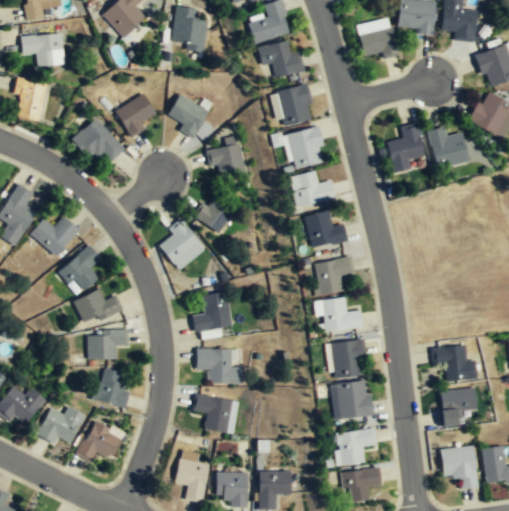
[(43,9),(61,6),(59,0),(23,0),(27,21),(45,19),(43,9)]
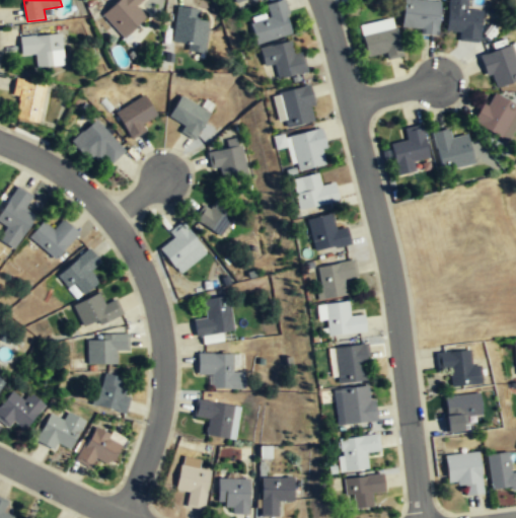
[(148,16),(138,7),(145,0),(120,0),(104,15),(126,38),(148,16)]
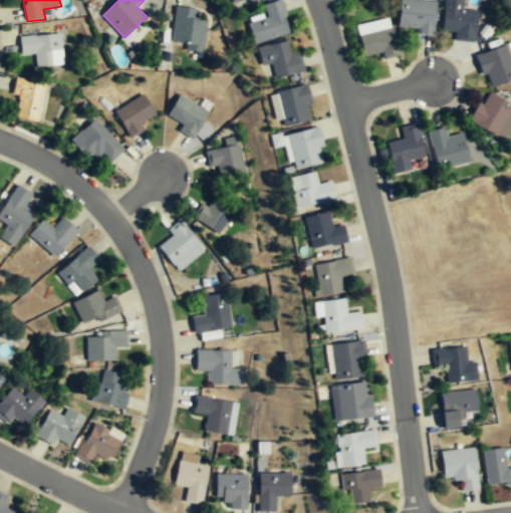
[(232,0),(236,8),(256,0),(232,0)]
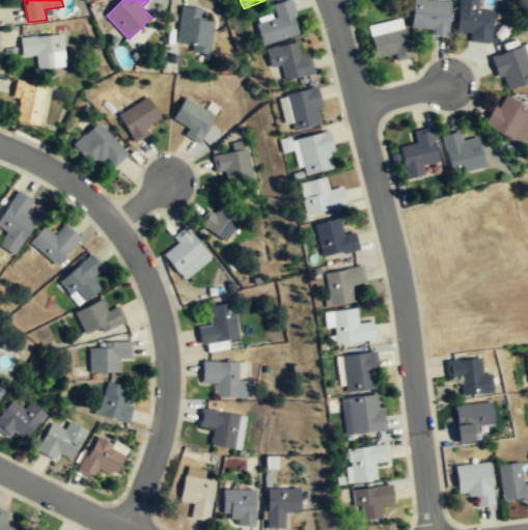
[(278,19),(256,24),(262,46),(302,34),(293,0),(274,5),(278,19)]
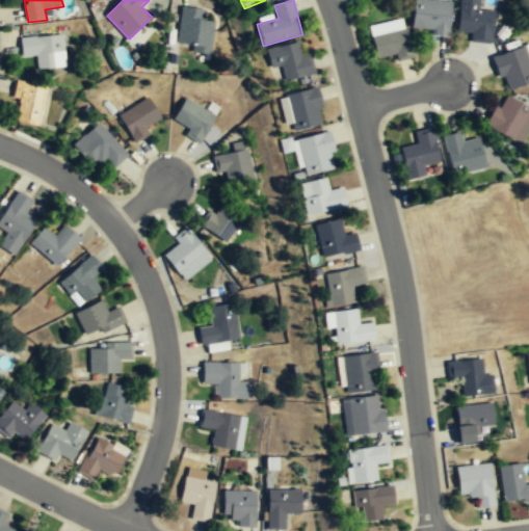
[(453,0),(415,0),(414,29),(451,32),(453,0)]
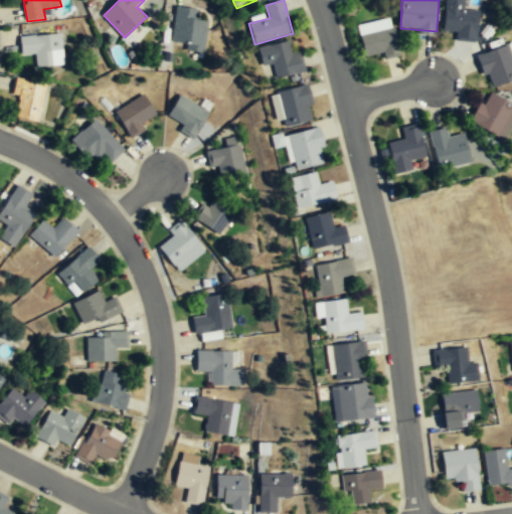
[(447,0),(445,29),(458,30),(457,39),(478,40),(480,9),(465,8),(465,0),(447,0)]
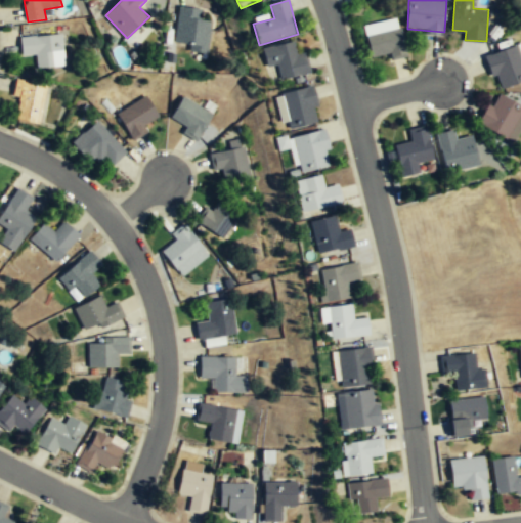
[(209,50),(213,22),(203,19),(204,9),(180,6),(175,45),(209,50)]
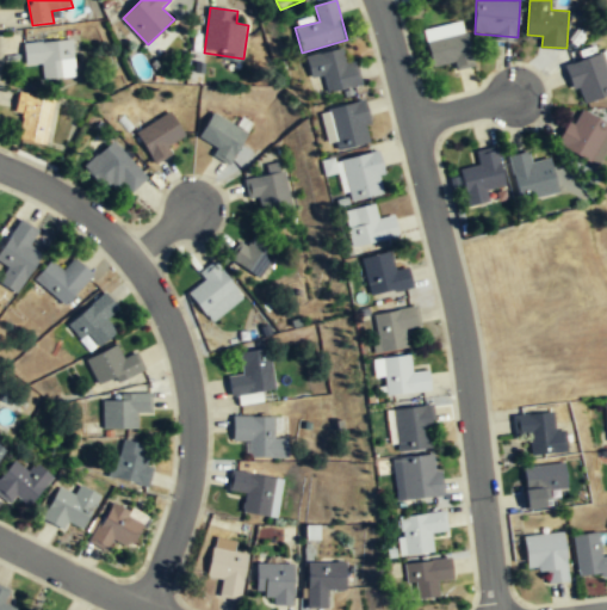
[(433,69),(474,62),(468,23),(427,30),(433,69)]
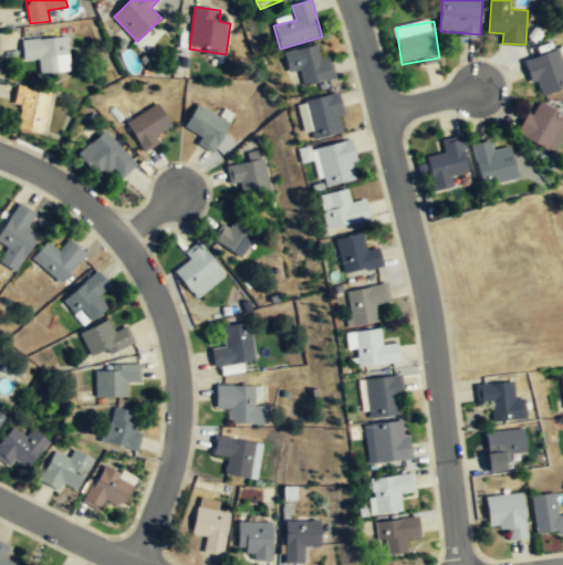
[(70,56),(69,38),(23,39),(24,61),(41,61),(41,74),(63,73),(62,56),(70,56)]
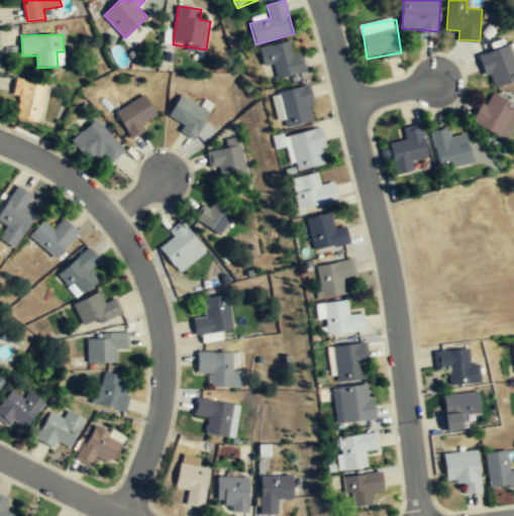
[(273,66),(276,79),(308,73),(304,52),(294,54),(292,42),(260,48),(264,68),(273,66)]
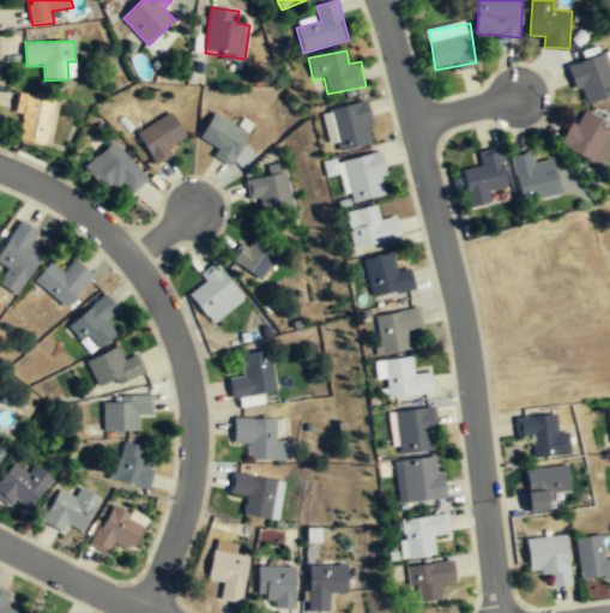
[(609,59),(573,59),(573,91),(586,91),(586,102),(609,102),(609,59)]
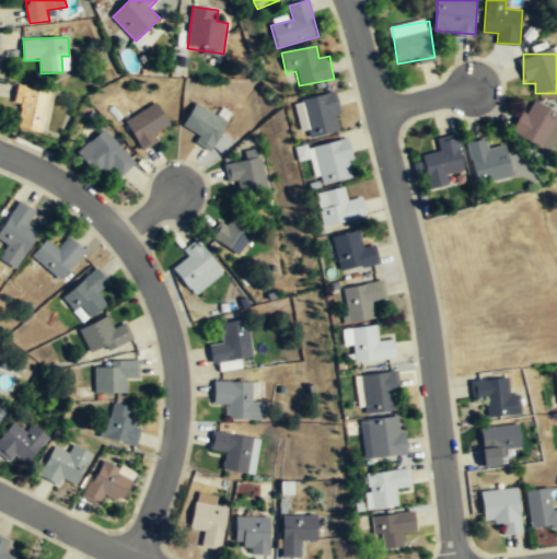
[(51,90),(20,84),(16,103),(23,104),(20,128),(44,132),(51,90)]
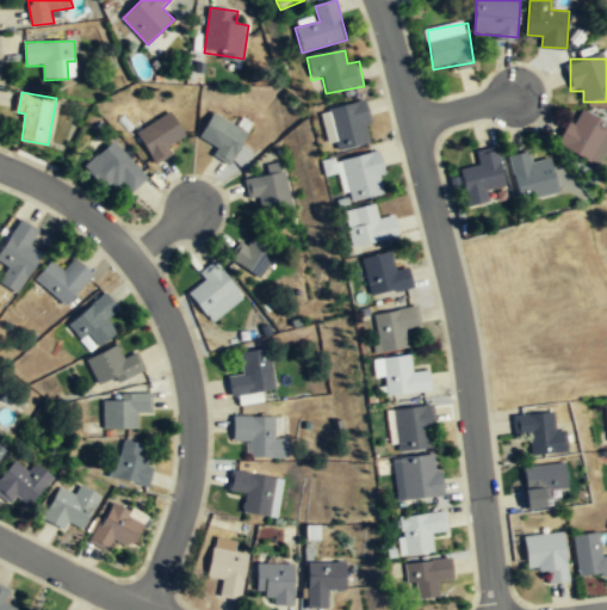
[(366,102),(330,108),(338,149),(373,143),(366,102)]
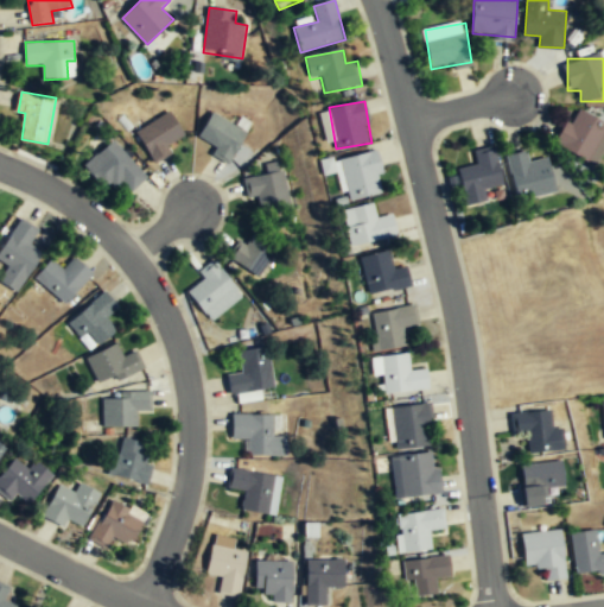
[(231,159),(248,131),(214,111),(197,139),(231,159)]
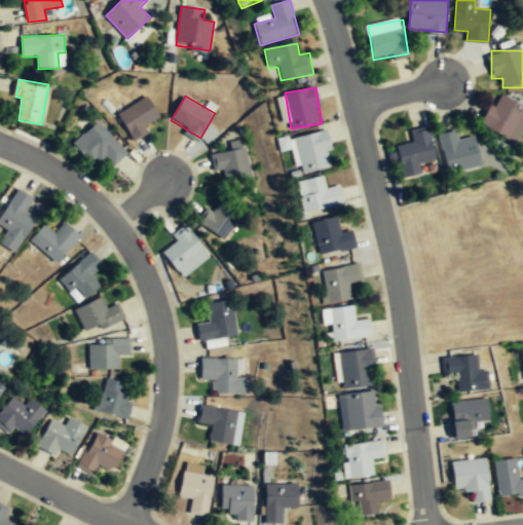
[(159,118),(152,99),(121,110),(132,140),(152,132),(149,121),(159,118)]
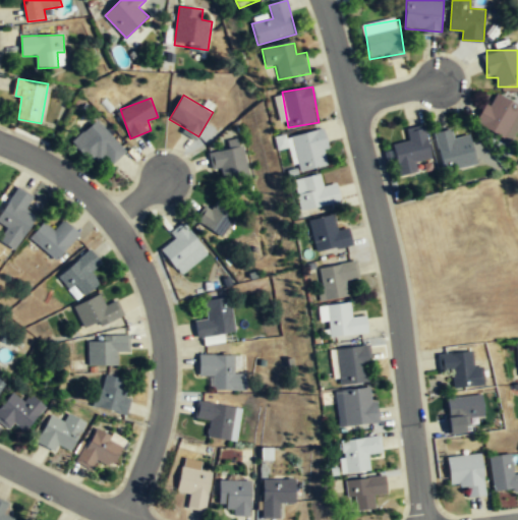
[(517,99),(495,99),(495,106),(481,106),(481,134),(517,134),(517,99)]
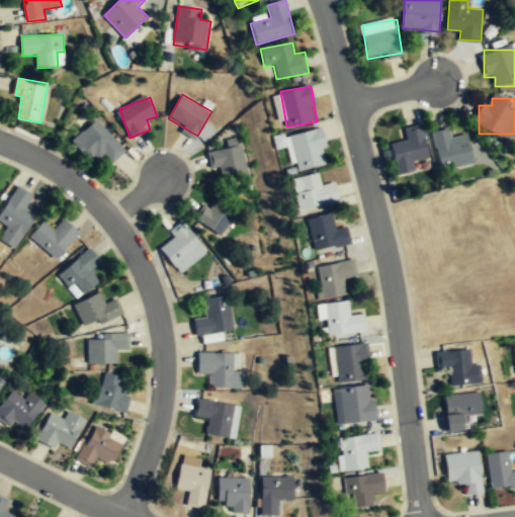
[(108,167),(126,149),(97,118),(78,138),(108,167)]
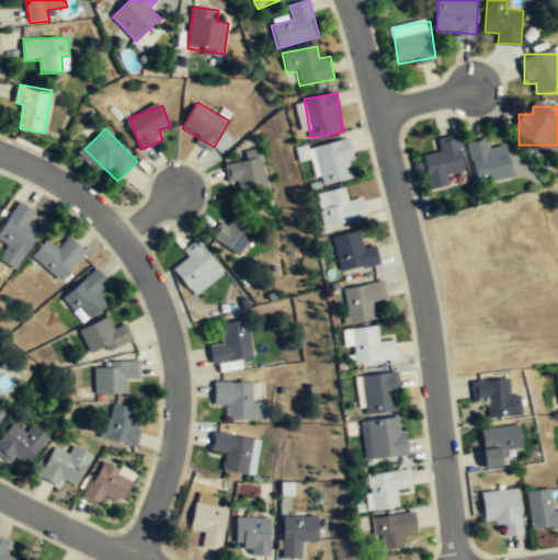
[(466,171),(459,136),(439,140),(441,151),(423,155),(431,191),(452,186),(450,174),(466,171)]
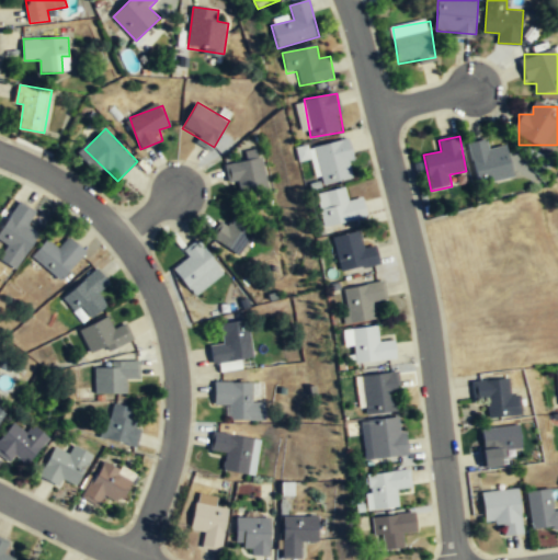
[(322,185),(357,176),(348,138),(312,148),(322,185)]
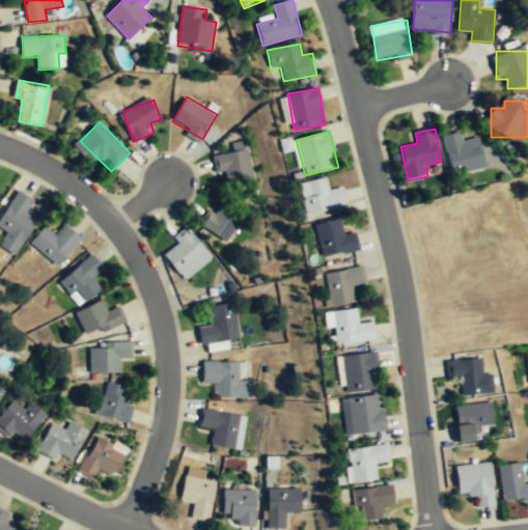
[(487,167),(482,138),(464,141),(463,133),(446,136),(452,173),(487,167)]
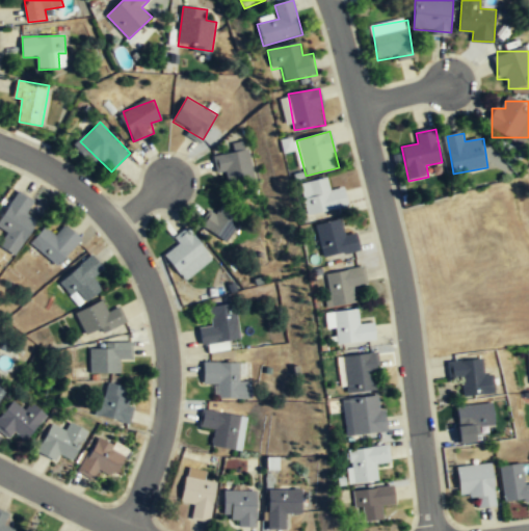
[(229,171),(232,186),(257,181),(248,143),(214,152),(218,174),(229,171)]
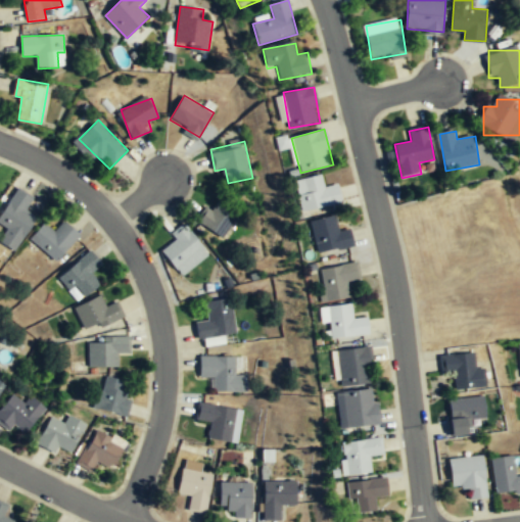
[(296,180),(302,210),(342,203),(339,185),(325,188),(322,175),(296,180)]
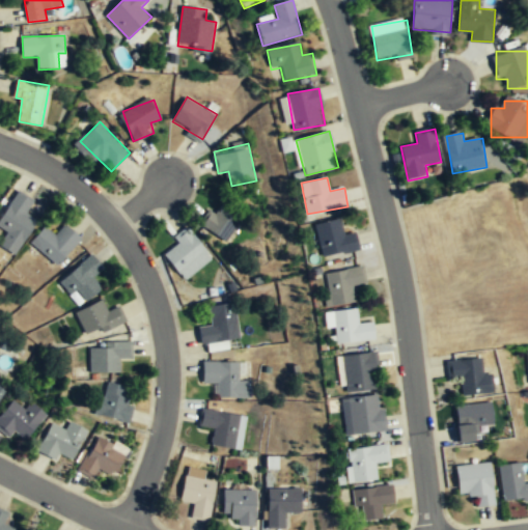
[(0,224),(0,219),(5,212),(10,202),(20,189),(35,198),(27,211),(39,219),(31,230),(24,241),(0,224)]
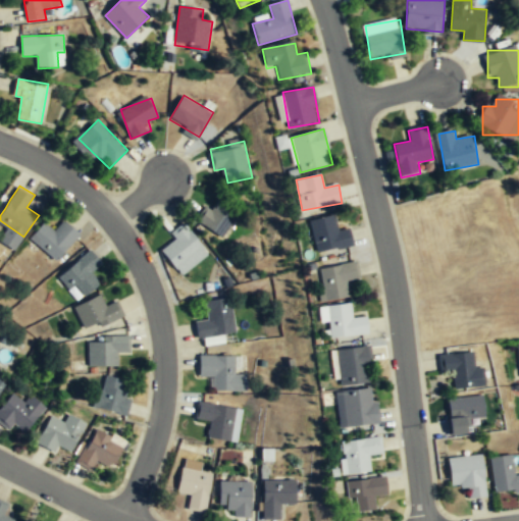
[(212,209),(208,206),(198,217),(221,238),(244,212),(224,195),(212,209)]
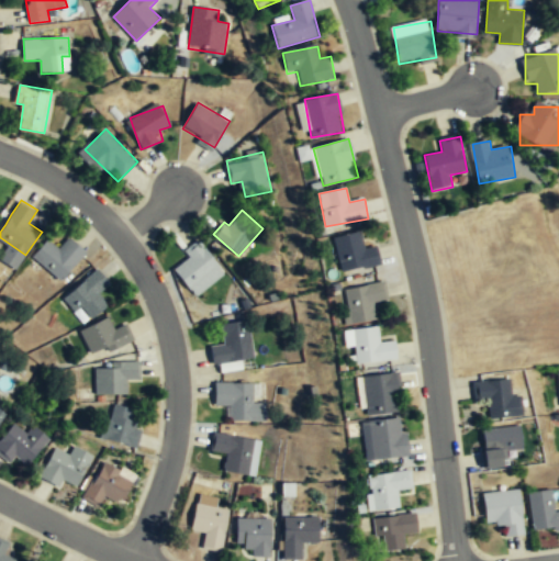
[(381,265),(378,248),(365,251),(361,232),(334,237),(341,272),(381,265)]
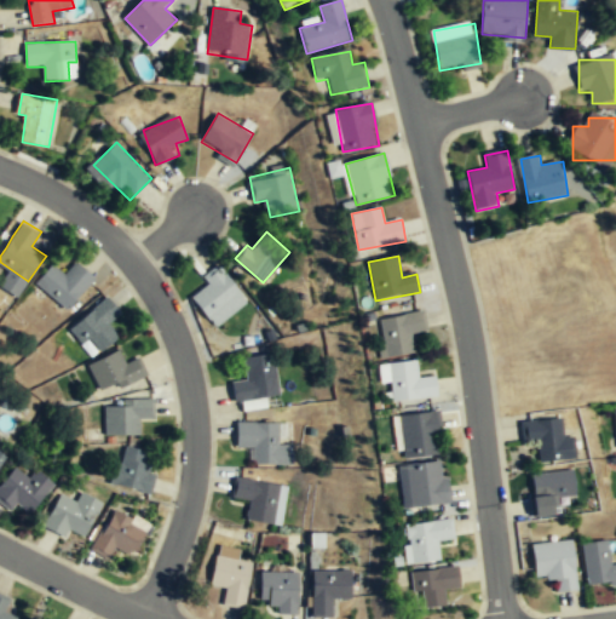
[(68,308),(97,276),(87,268),(78,259),(67,271),(55,262),(46,271),(38,281),(68,308)]
